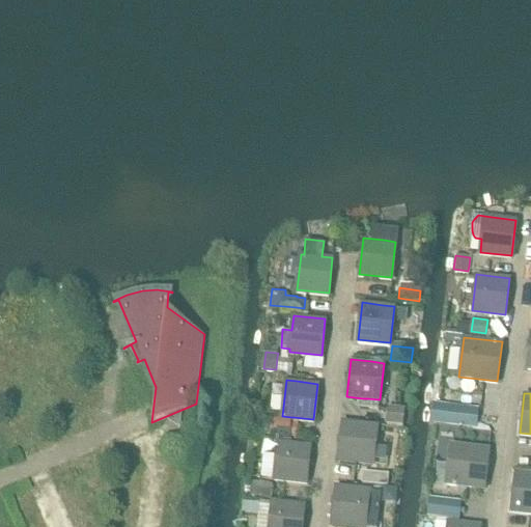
[(363,398),(362,406),(379,408),(380,399),(367,398),(363,398)]
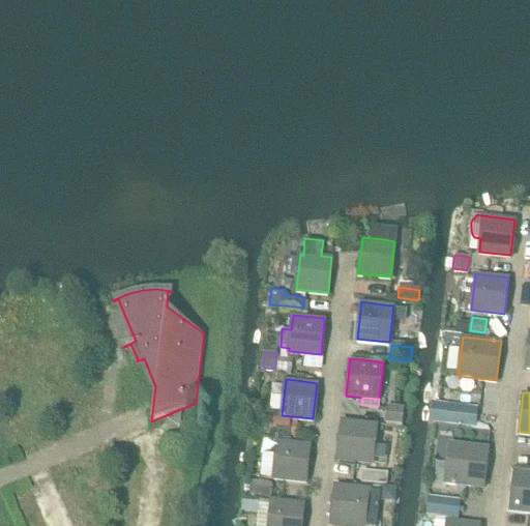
[(433,401),(430,421),(435,421),(450,424),(453,403),(433,401)]
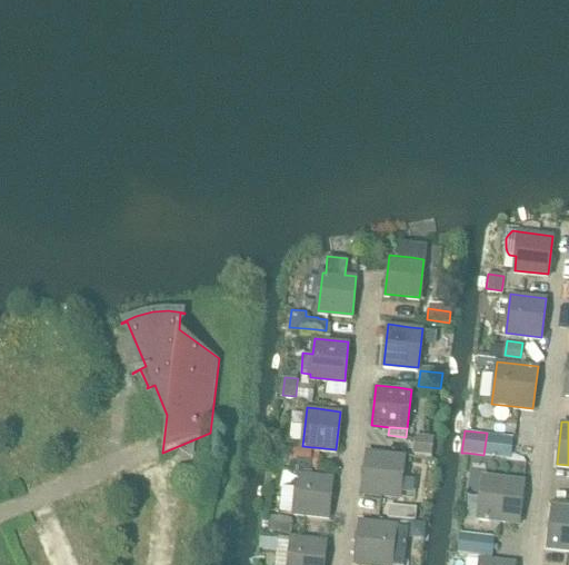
[(416,439),(413,452),(429,454),(431,440),(416,439)]
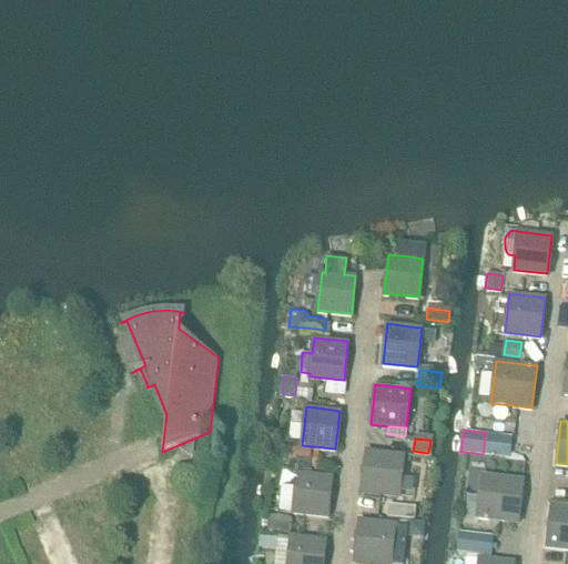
[(288,460),(287,462),(310,464),(312,446),(302,445),(290,444),(290,451),(288,452),(288,455),(288,460)]
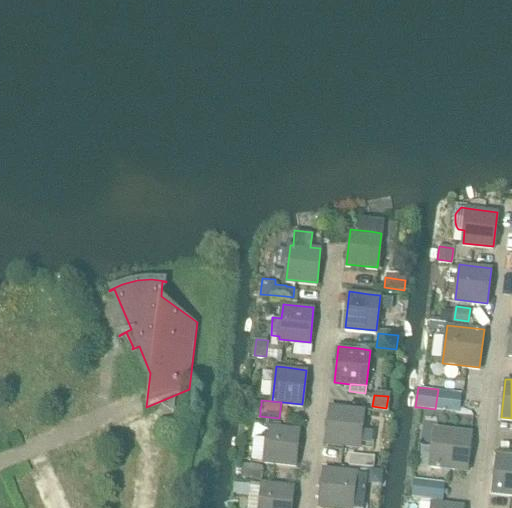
[(248,405),(247,413),(260,414),(260,410),(260,407),(261,406),(248,405)]
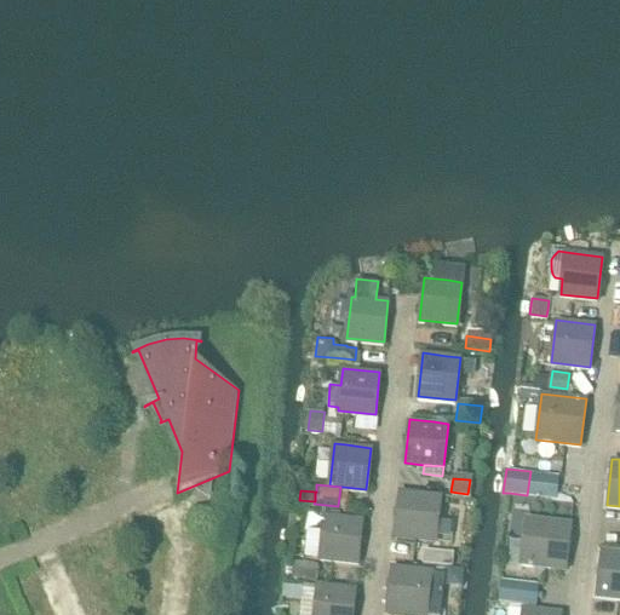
[(402,492),(397,534),(420,536),(435,538),(440,495),(426,494),(402,492)]
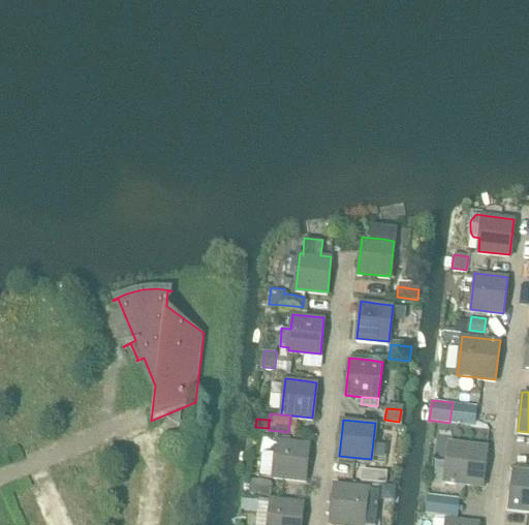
[(449,423),(434,421),(433,430),(457,433),(458,424),(449,423)]
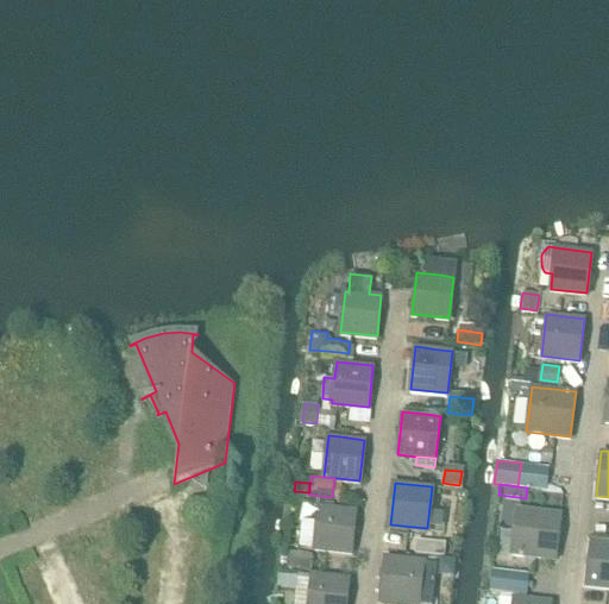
[(320,507),(315,547),(328,549),(352,552),(356,510),(332,508),(320,507)]
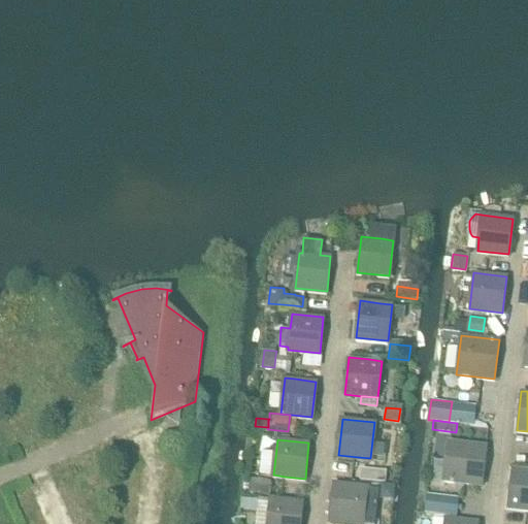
[(449,440),(444,480),(482,484),(487,445),(449,440)]
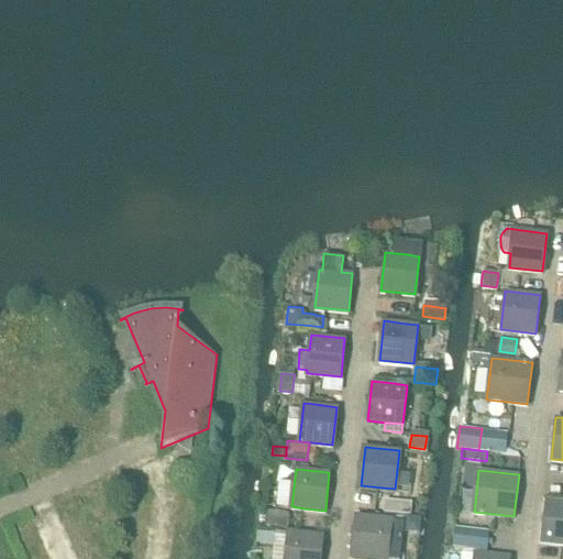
[(397,505),(397,513),(405,513),(410,514),(411,501),(403,500),(397,505)]
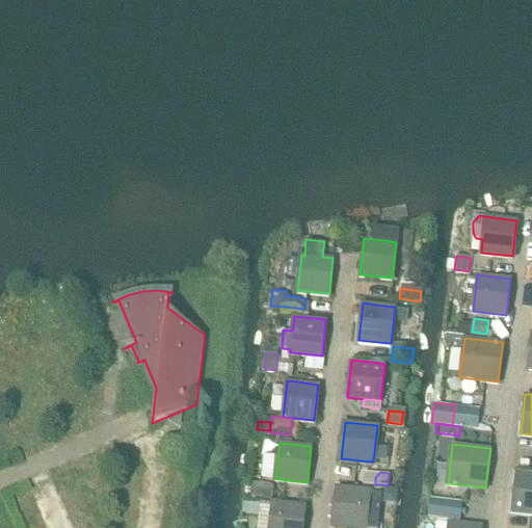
[(531,473),(516,472),(511,511),(531,512),(531,473)]
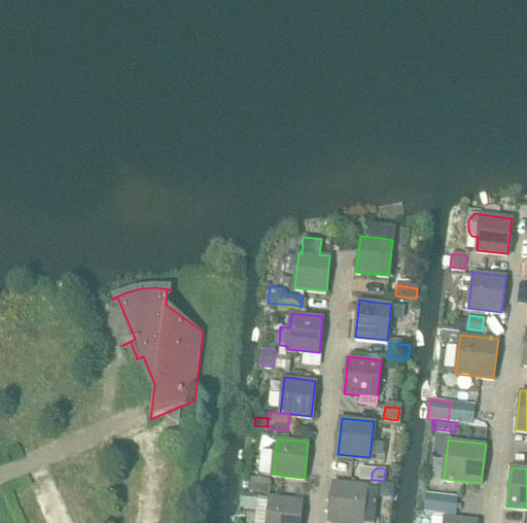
[(379,480),(377,495),(392,497),(394,482),(384,481),(379,480)]
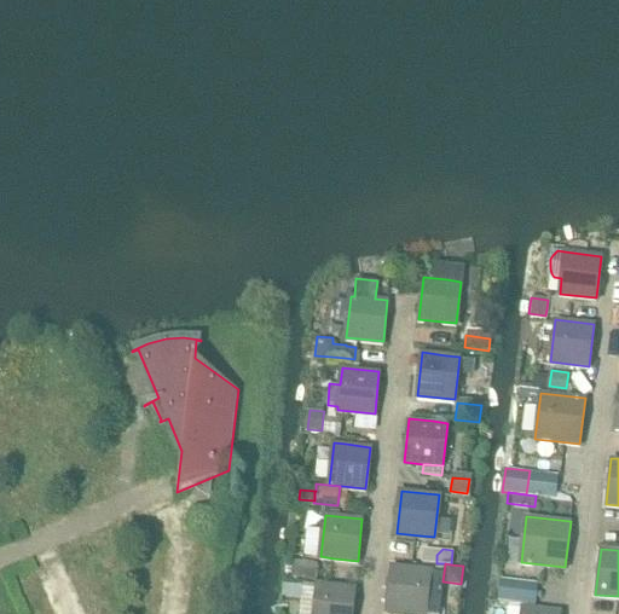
[(293,565),(291,575),(306,577),(307,567),(293,565)]
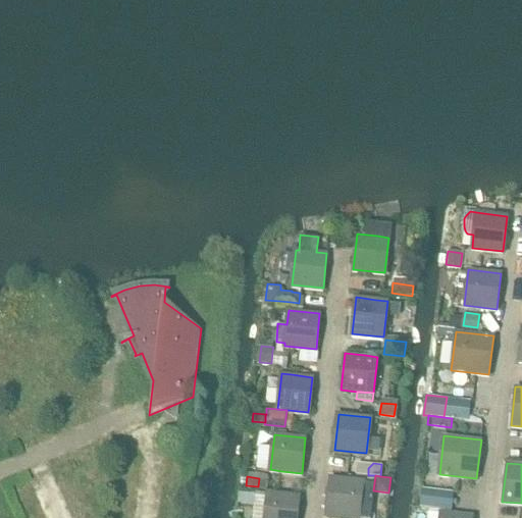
[(331,477),(327,514),(348,516),(360,517),(370,517),(373,482),(363,481),(363,480),(352,479),(331,477)]
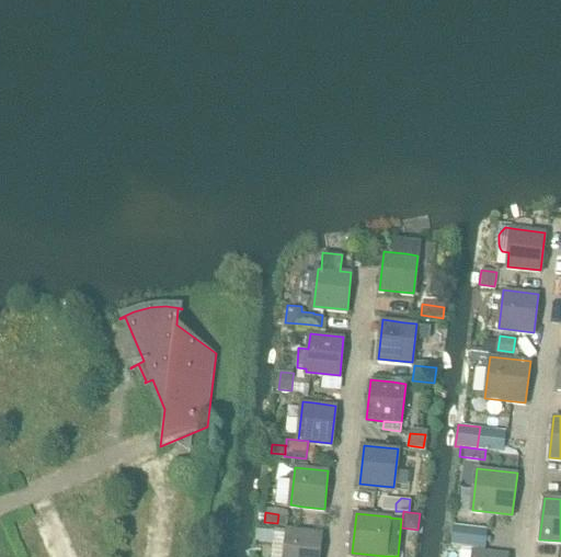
[(453,529),(450,544),(467,546),(469,531),(453,529)]
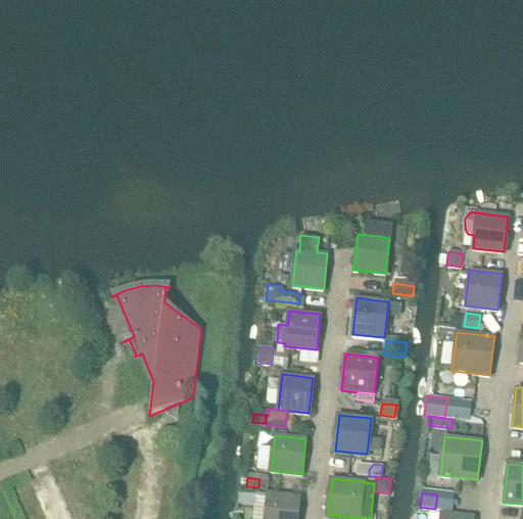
[(269,493),(265,518),(296,518),(299,497),(279,494),(269,493)]
